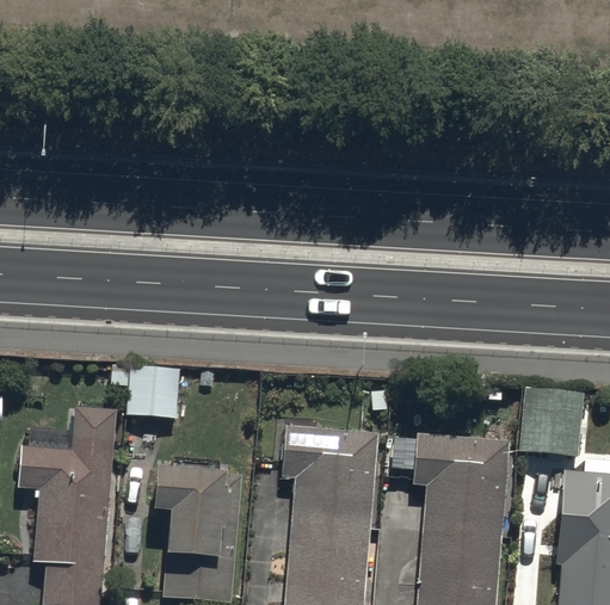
[(127,413),(174,417),(179,369),(130,365),(127,413)]
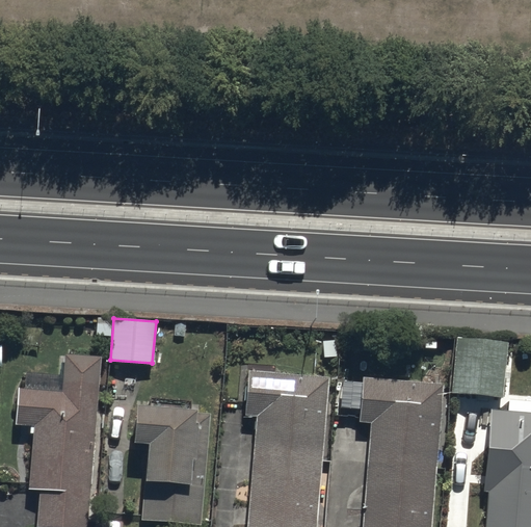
[(450,393),(503,397),(507,342),(454,338),(450,393)]
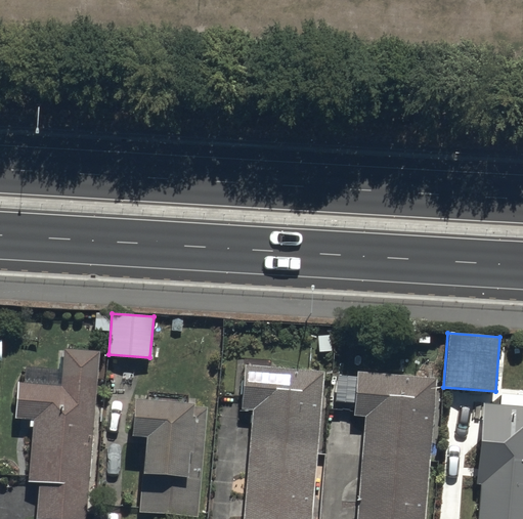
[(64,350),(62,384),(17,382),(15,417),(34,418),(29,482),(40,483),(37,518),(51,518),(85,518),(98,352),(64,350)]
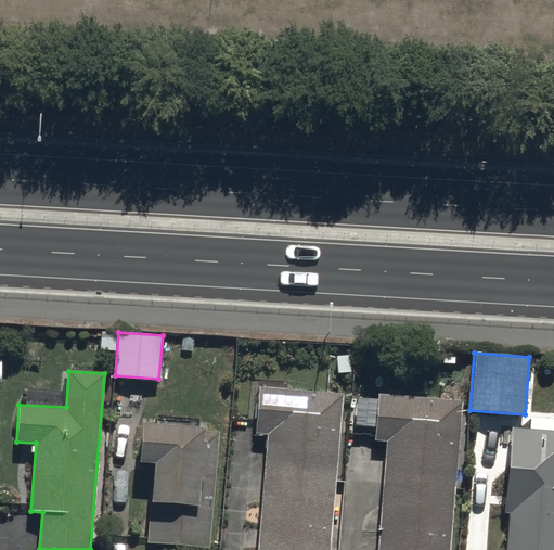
[(329,549),(342,392),(270,386),(258,385),(255,431),(267,432),(257,549),(329,549)]
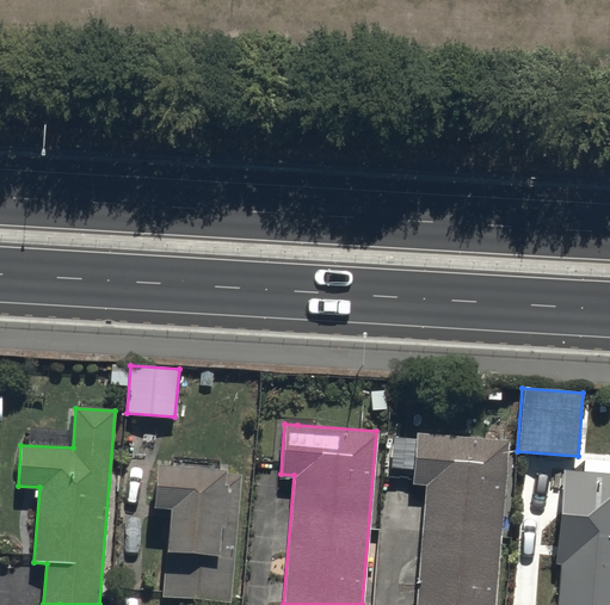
[(494,604),(507,442),(429,434),(416,434),(412,483),(425,485),(416,604),(494,604)]
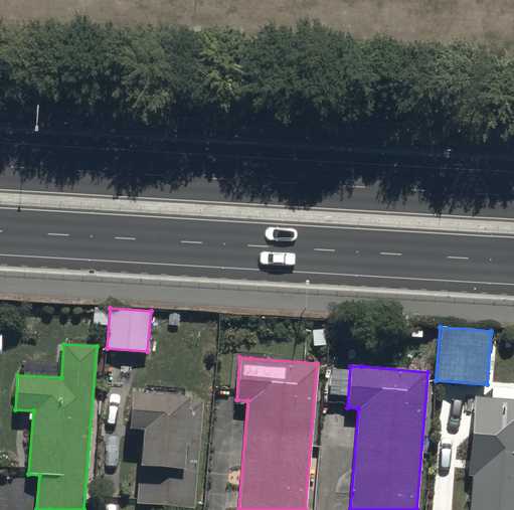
[(137,503),(193,508),(202,399),(145,395),(132,394),(129,432),(142,433),(137,503)]
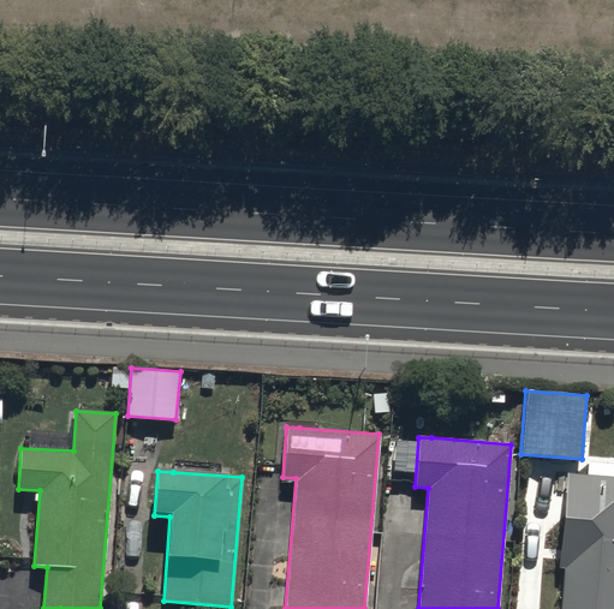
[(613,608),(613,476),(567,475),(560,608),(613,608)]
